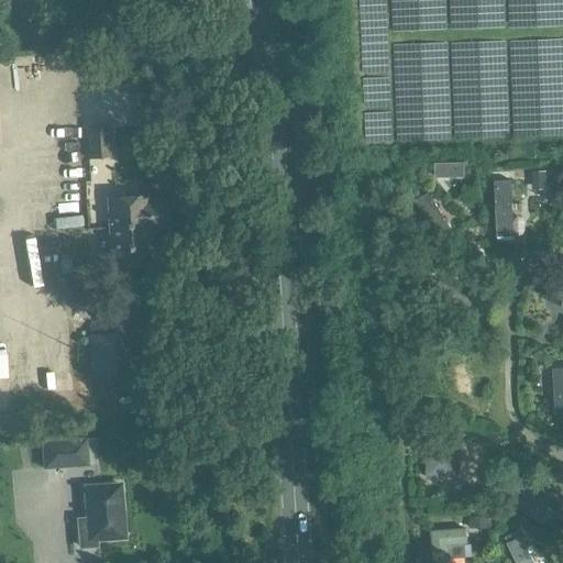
[(89,161),(112,158),(110,127),(87,129),(89,161)]
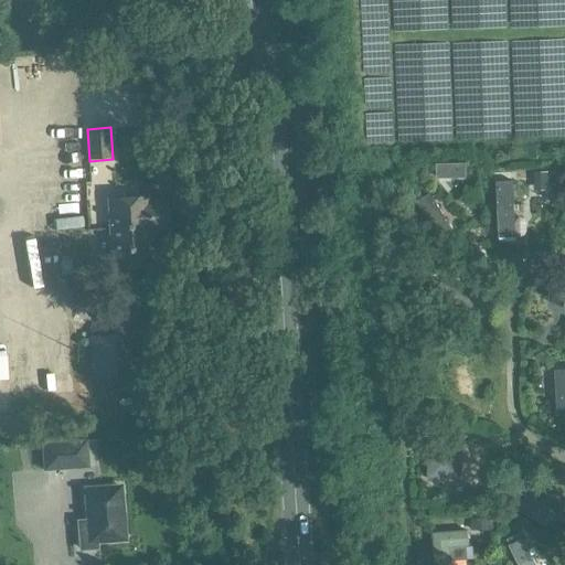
[(451,179),(451,164),(437,164),(437,179),(451,179)]
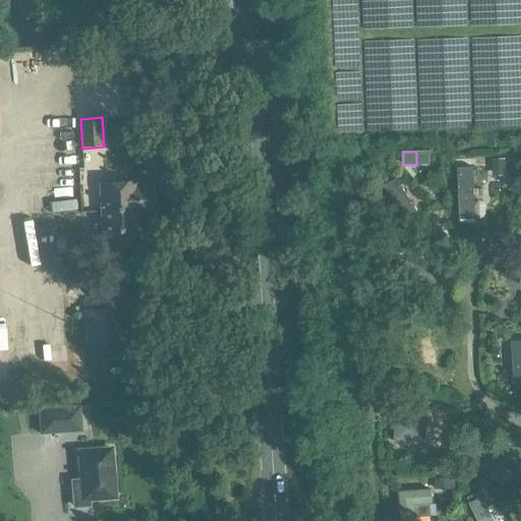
[(83,174),(73,174),(75,212),(84,211),(83,174)]
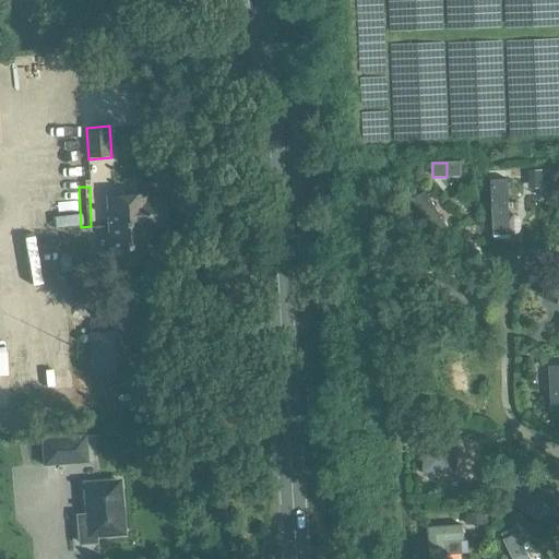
[(145,201),(145,194),(108,198),(110,226),(146,224),(146,229),(147,229),(167,228),(165,200),(145,201)]
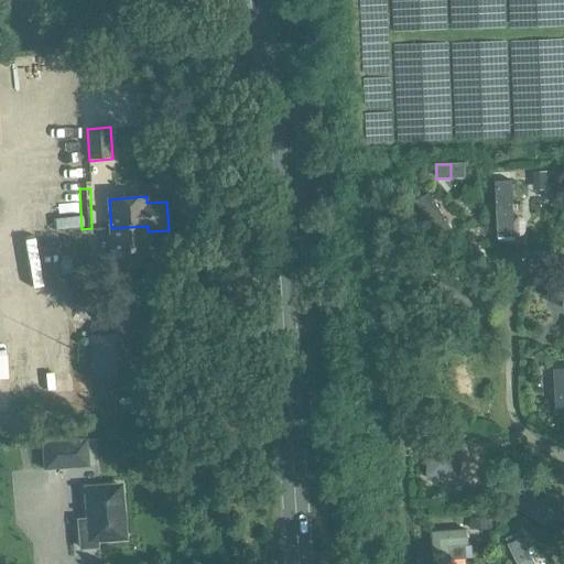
[(148,226),(111,228),(115,266),(151,262),(149,231),(148,231),(148,226)]
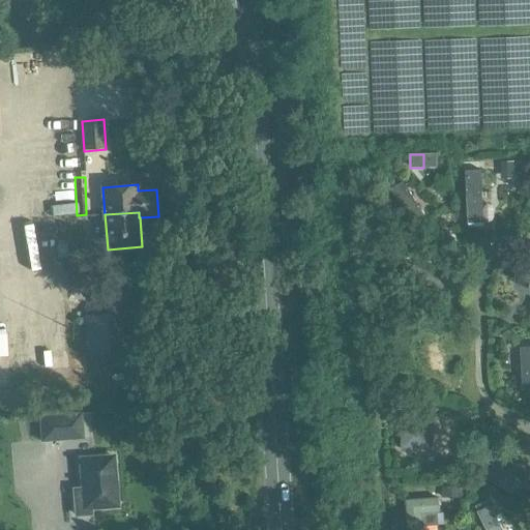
[(516,267),(514,282),(529,282),(529,287),(529,291),(529,290),(529,267),(517,267),(516,267)]
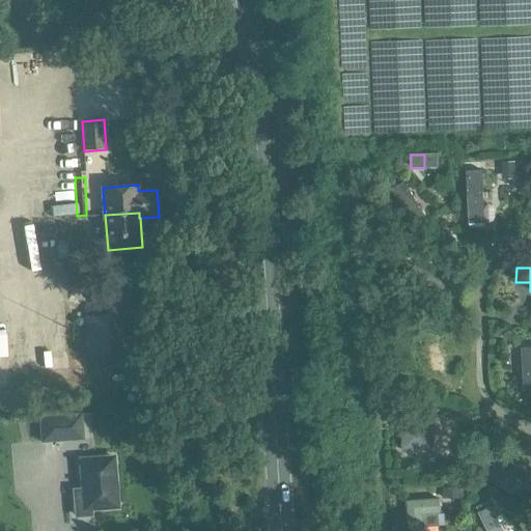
[(84,315),(84,328),(87,356),(123,353),(121,314),(89,315),(84,315)]
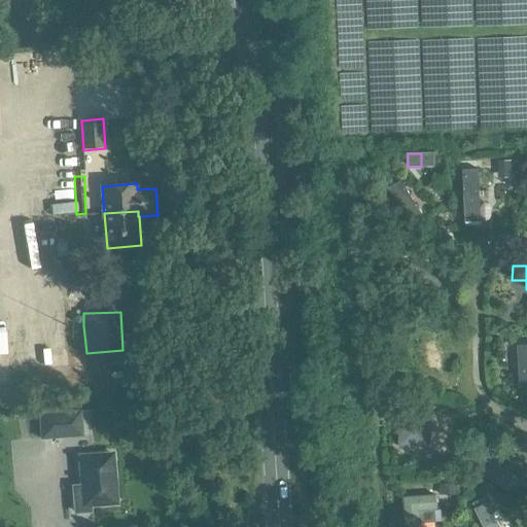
[(55,337),(56,377),(67,376),(65,336),(55,337)]
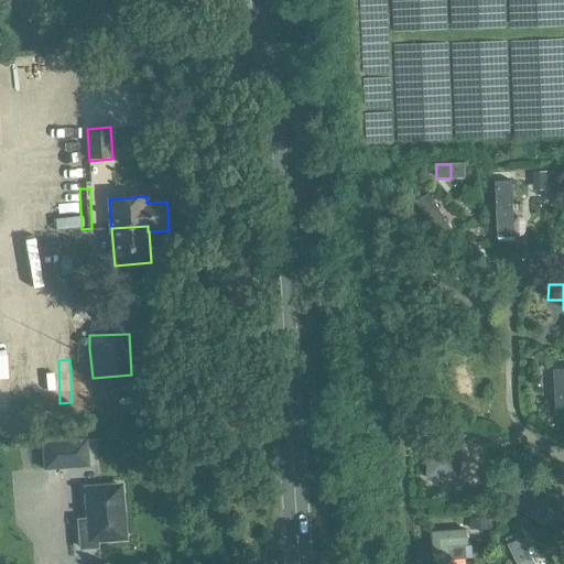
[(563,369),(554,370),(557,415),(563,414),(563,369)]
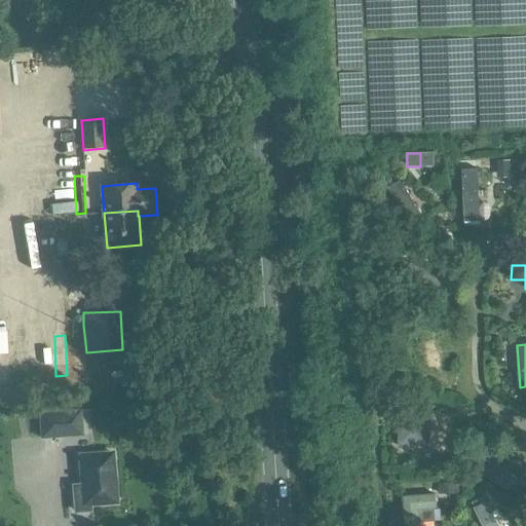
[(117,450),(114,395),(83,397),(86,452),(117,450)]
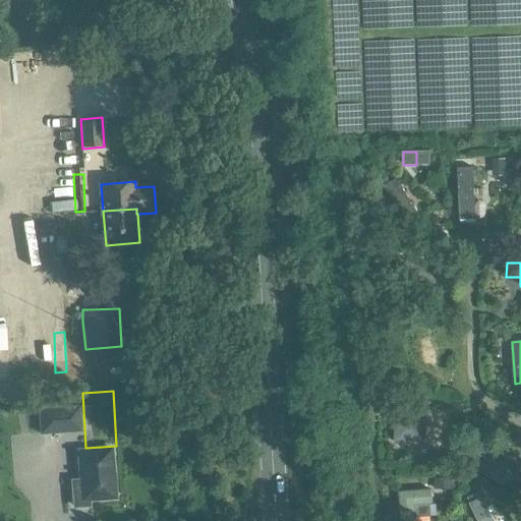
[(424,404),(396,404),(396,442),(424,442),(424,404)]
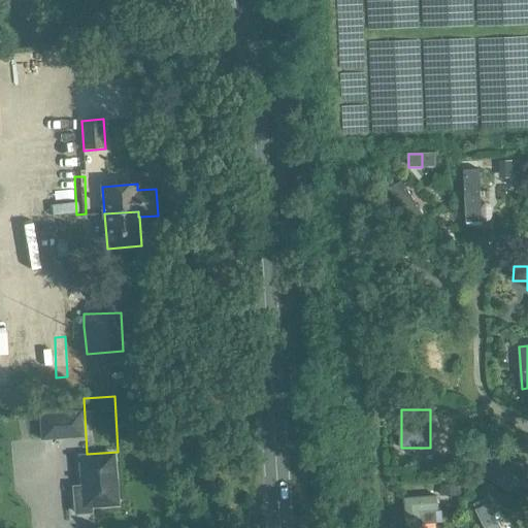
[(70,438),(68,414),(39,416),(41,440),(70,438)]
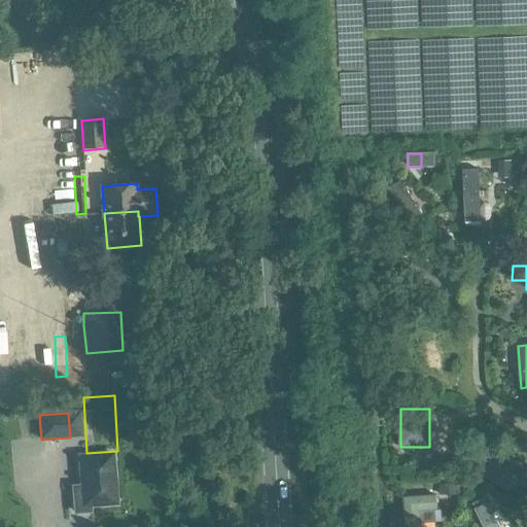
[(476,472),(513,494),(521,480),(498,466),(507,451),(492,443),(476,472)]
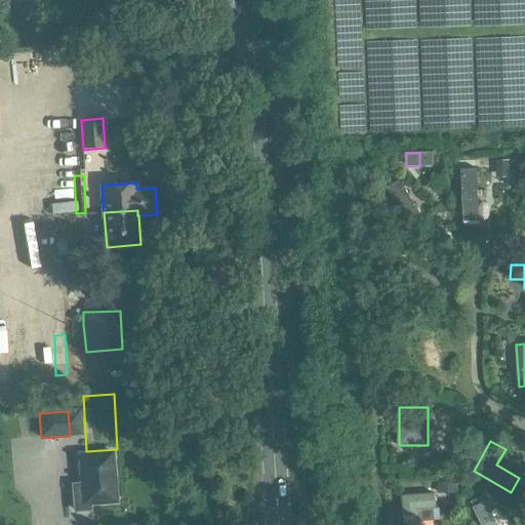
[(113,452),(80,455),(82,485),(74,486),(76,510),(89,509),(89,503),(116,501),(113,452)]
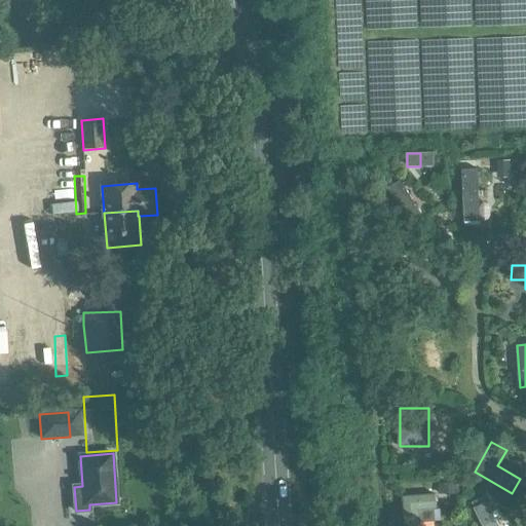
[(404,496),(405,525),(419,525),(420,523),(434,523),(433,495),(404,496)]
